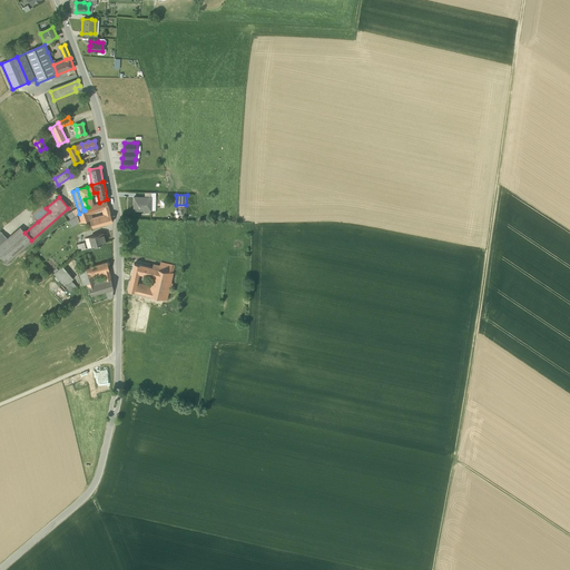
[(145,197),(134,197),(134,210),(151,210),(151,197),(145,197)]
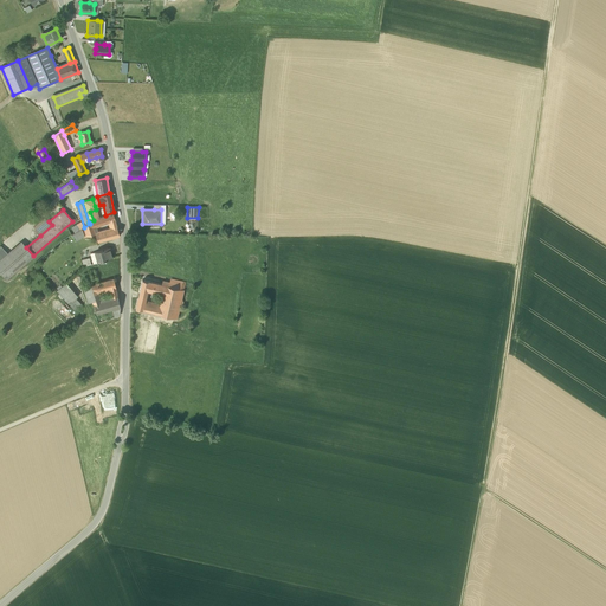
[(113,213),(98,219),(101,225),(110,221),(115,219),(115,218),(113,213)]
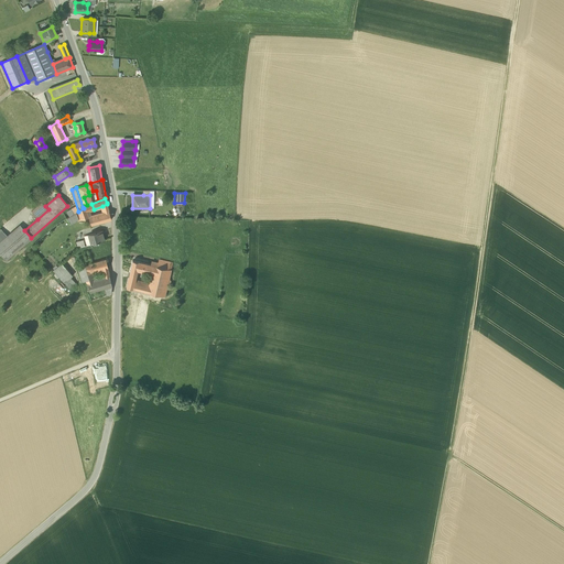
[(45,206),(41,202),(30,210),(38,219),(49,209),(45,206)]
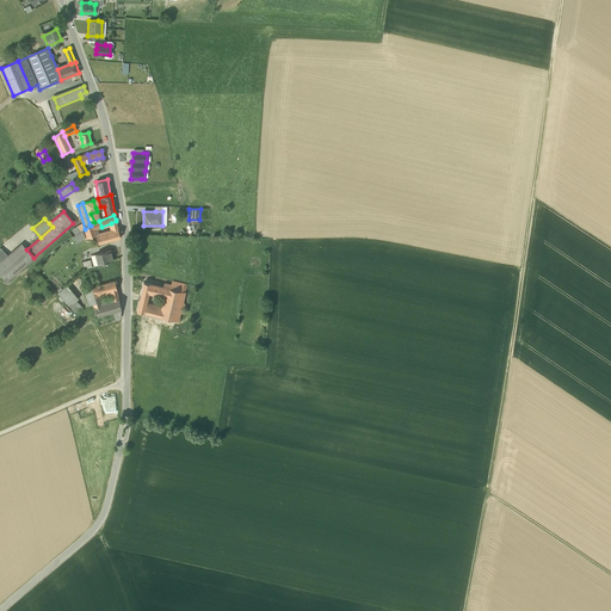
[(116,221),(111,223),(112,230),(96,235),(98,244),(99,245),(121,238),(116,222),(116,221)]
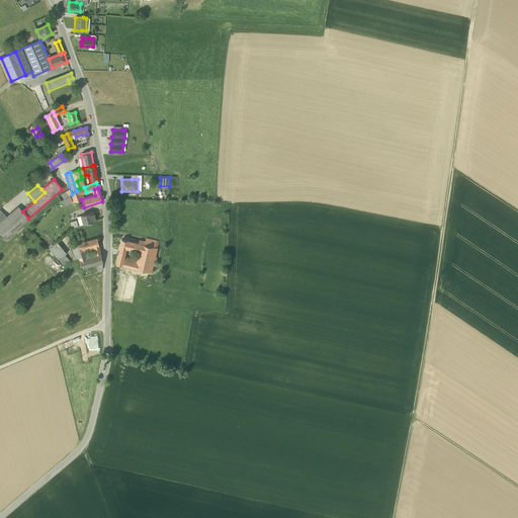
[(59,197),(62,200),(72,194),(70,190),(59,197)]
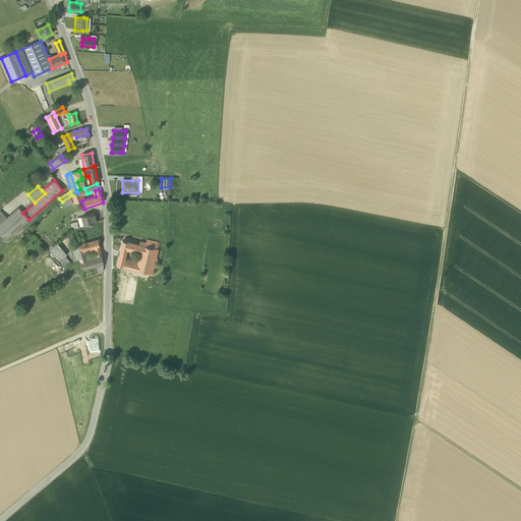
[(78,192),(71,195),(73,204),(82,203),(81,200),(79,195),(78,192)]
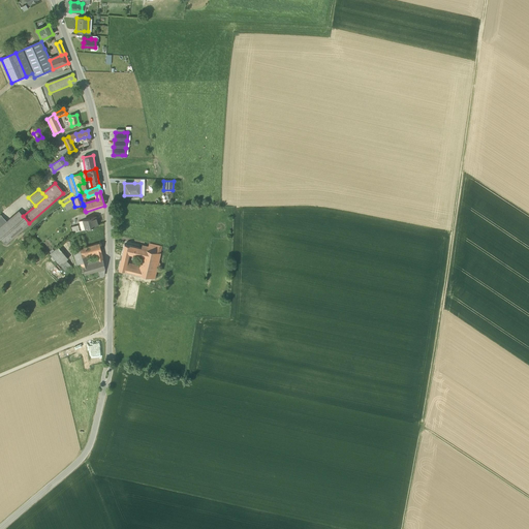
[(74,207),(72,198),(63,205),(67,212),(74,207)]
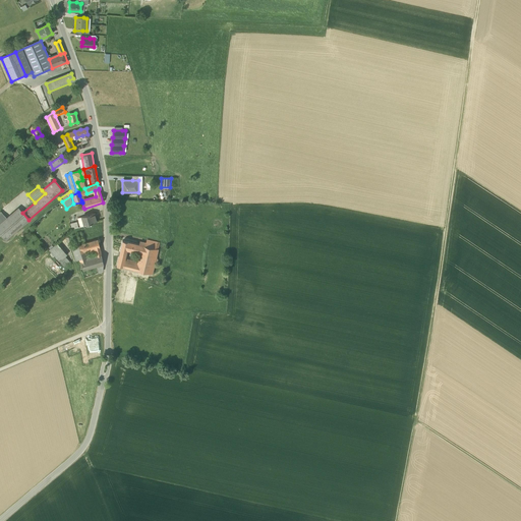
[(7,218),(0,224),(0,233),(5,240),(29,220),(22,213),(18,208),(7,218)]
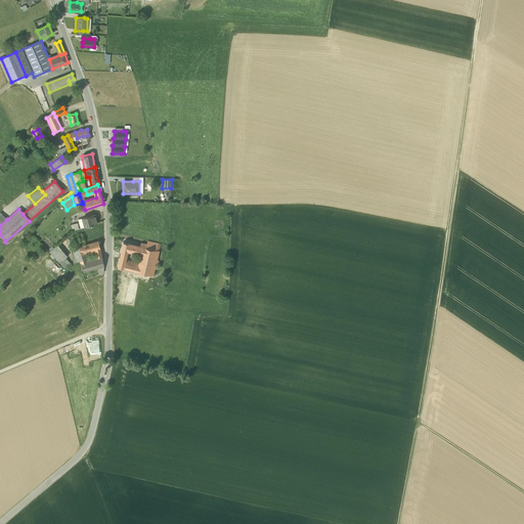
[(94,215),(82,218),(85,227),(97,223),(94,215)]
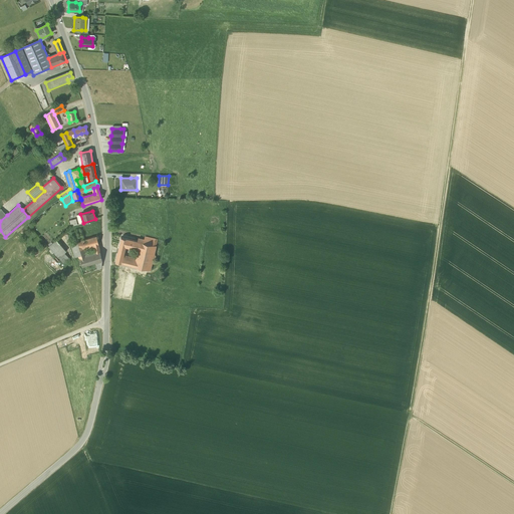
[(82,240),(80,241),(81,246),(91,244),(92,245),(93,245),(97,244),(96,236),(95,236),(82,240)]
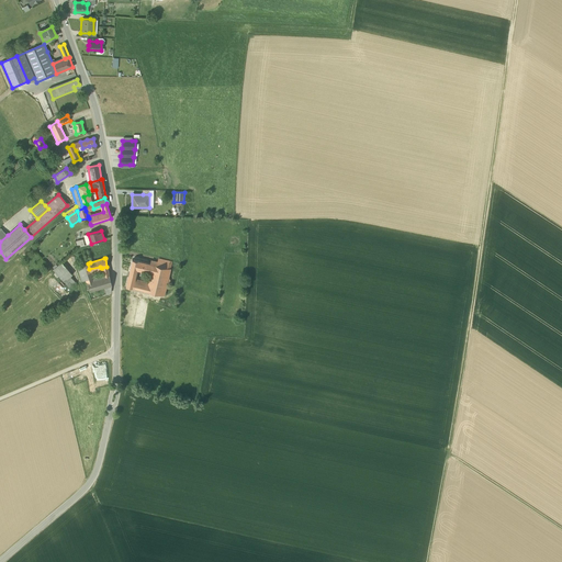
[(138,261),(132,259),(128,273),(135,274),(136,269),(138,261)]
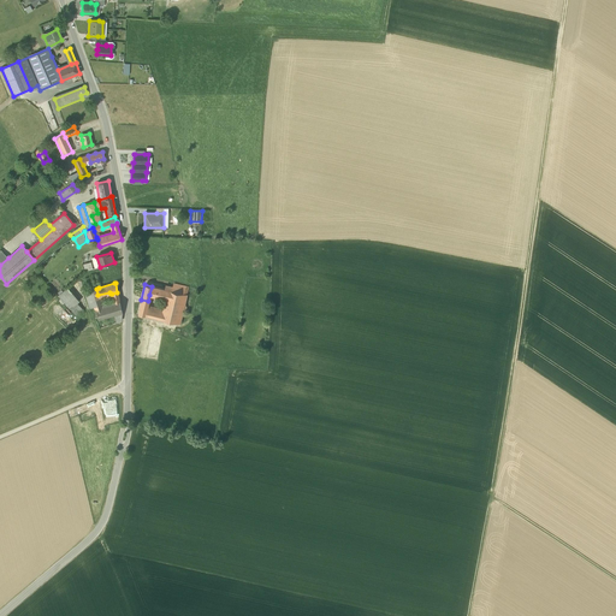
[(189,286),(175,284),(173,286),(172,291),(187,295),(189,286)]
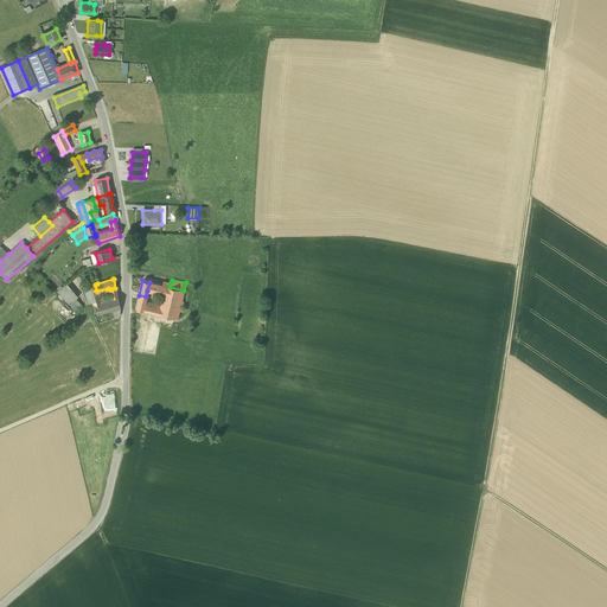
[(160,285),(149,282),(147,291),(158,293),(160,285)]
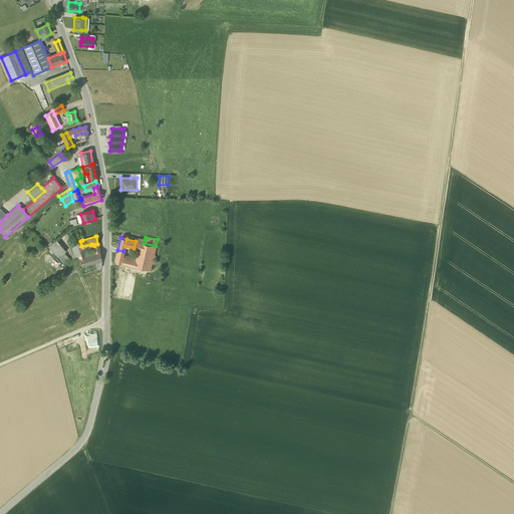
[(65,251),(56,240),(48,247),(58,258),(64,253),(65,251)]
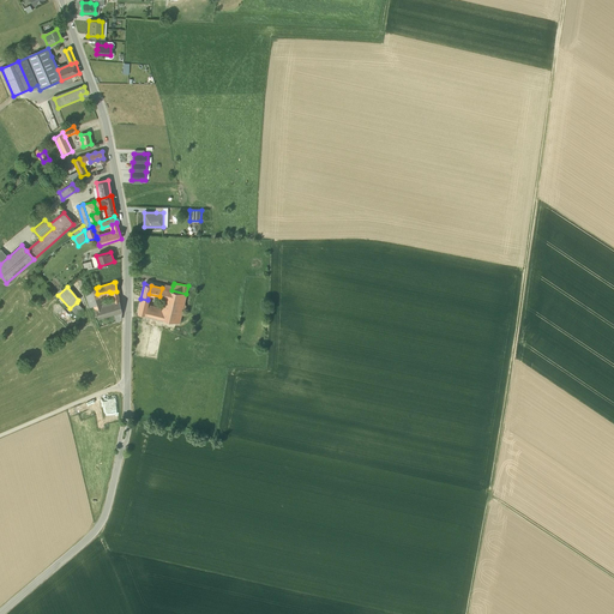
[(95,288),(89,289),(94,305),(94,308),(101,306),(101,302),(97,294),(96,288),(95,288)]
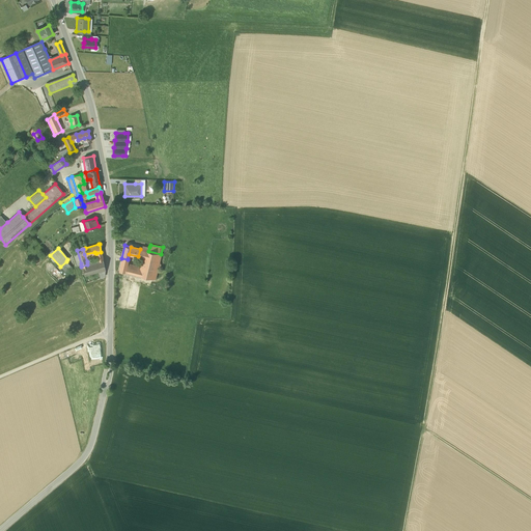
[(141,249),(140,249),(138,256),(144,258),(146,250),(141,249)]
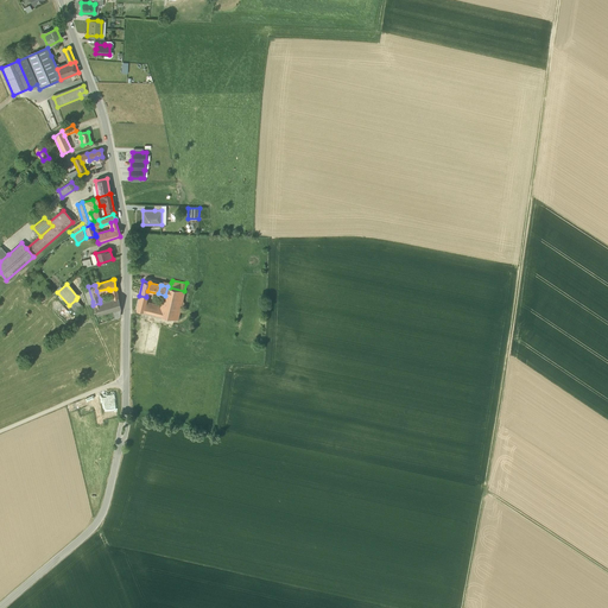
[(170,287),(168,286),(165,296),(162,310),(160,316),(178,320),(181,309),(183,306),(184,304),(183,301),(185,291),(184,291),(170,287)]
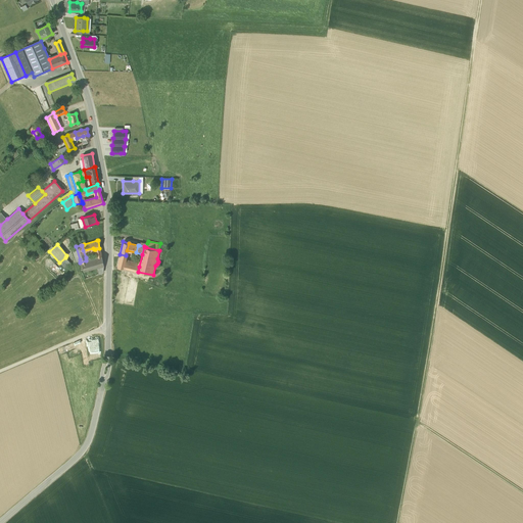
[(126,255),(120,254),(116,267),(123,268),(124,264),(126,255)]
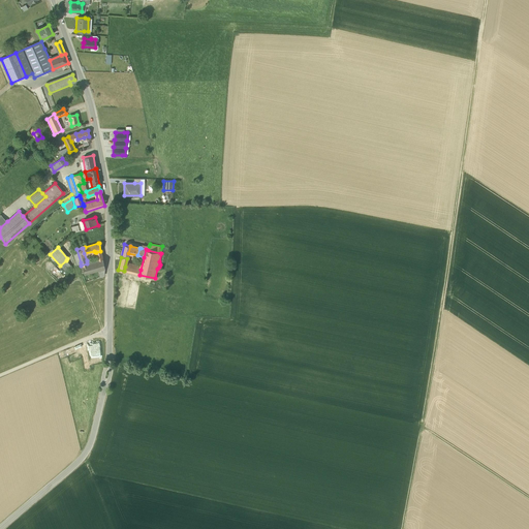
[(87,263),(81,266),(84,274),(84,275),(97,271),(104,268),(102,258),(97,260),(87,263)]
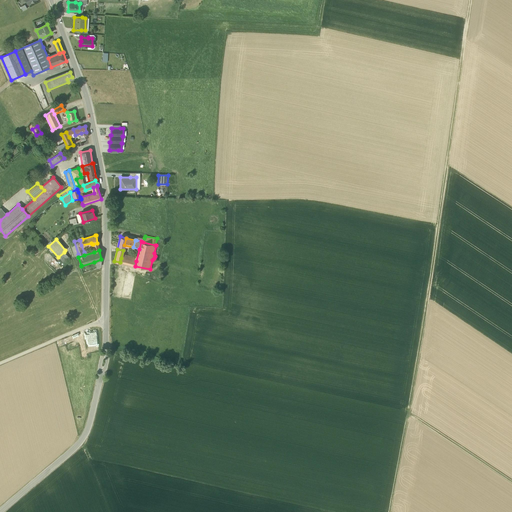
[(68,257),(64,252),(58,257),(62,262),(68,257)]
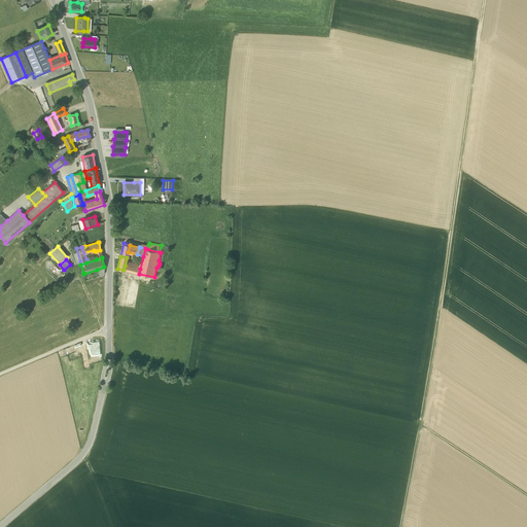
[(57,279),(61,276),(50,260),(46,264),(57,279)]
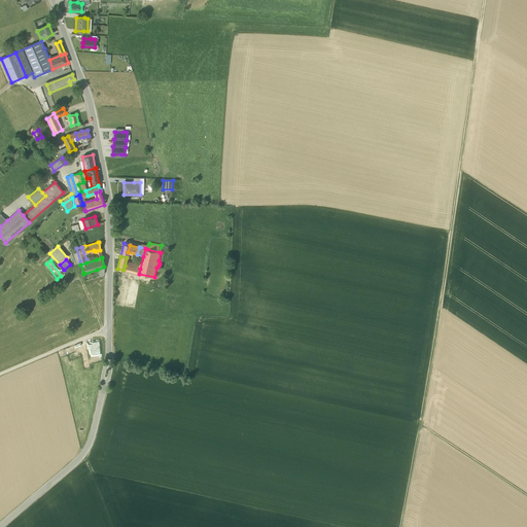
[(127,266),(125,266),(124,270),(139,274),(140,269),(128,266),(127,266)]
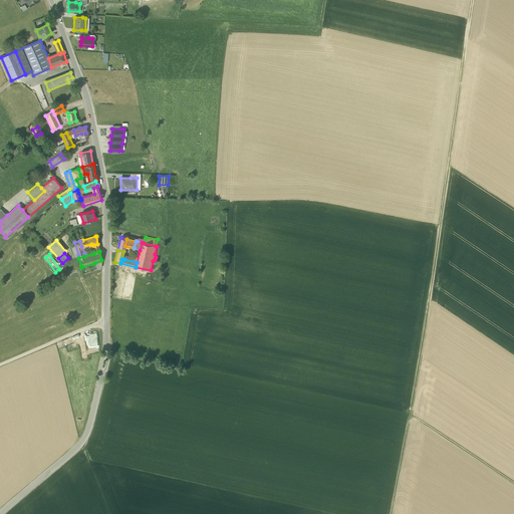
[(94,263),(81,267),(81,266),(80,267),(82,274),(96,269),(94,263)]
